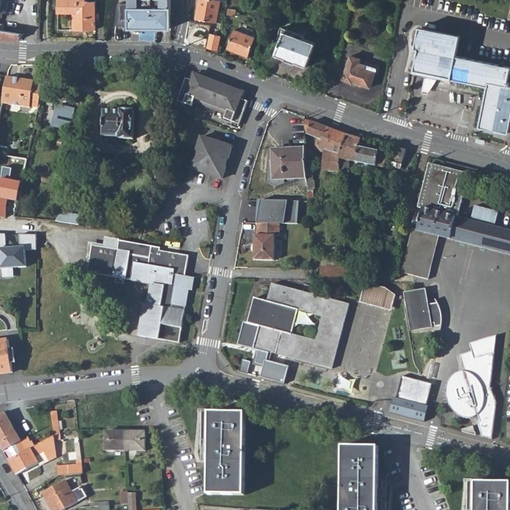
[(56,0),(56,11),(72,11),(72,28),(94,28),(94,0),(56,0)]
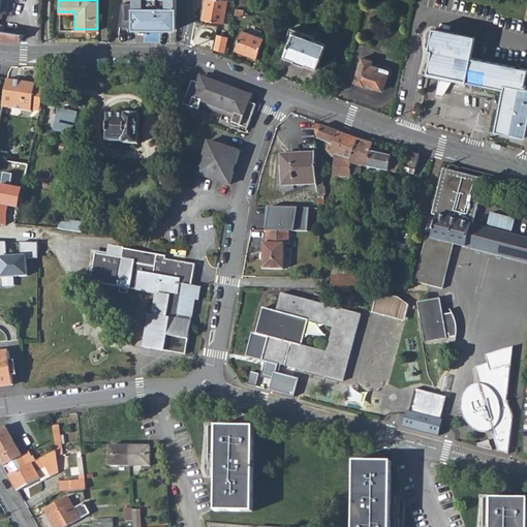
[(131,28),(175,27),(174,0),(131,0),(131,2),(121,2),(118,24),(118,25),(131,24),(131,28)]
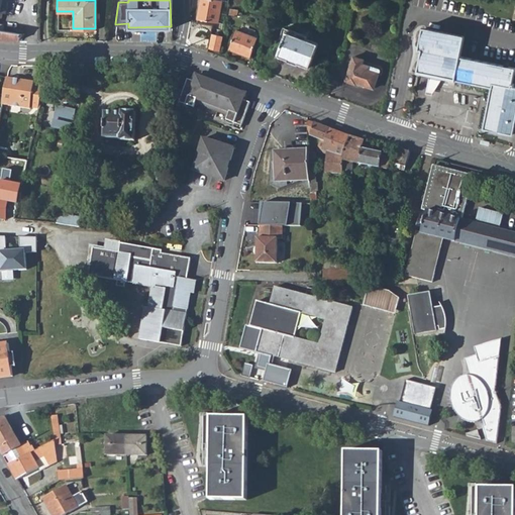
[(196,0),(194,16),(217,20),(220,0),(196,0)]
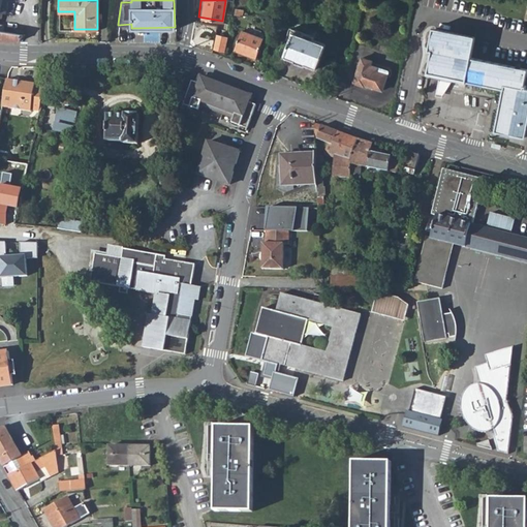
[(311,34),(291,26),(281,53),(291,57),(291,58),(302,61),(303,61),(313,65),(322,40),(310,36),(311,34)]
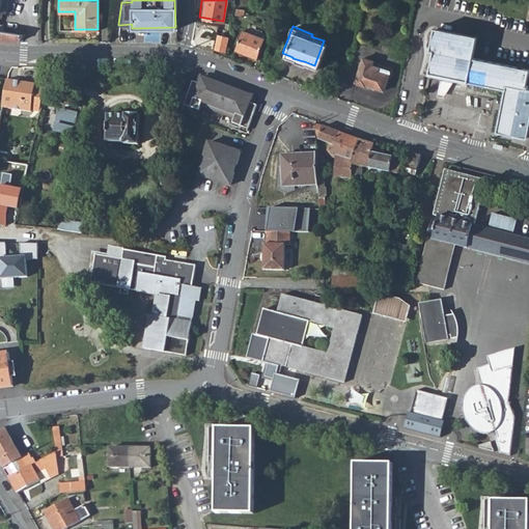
[(0,38),(19,39),(22,32),(0,28),(0,38)]
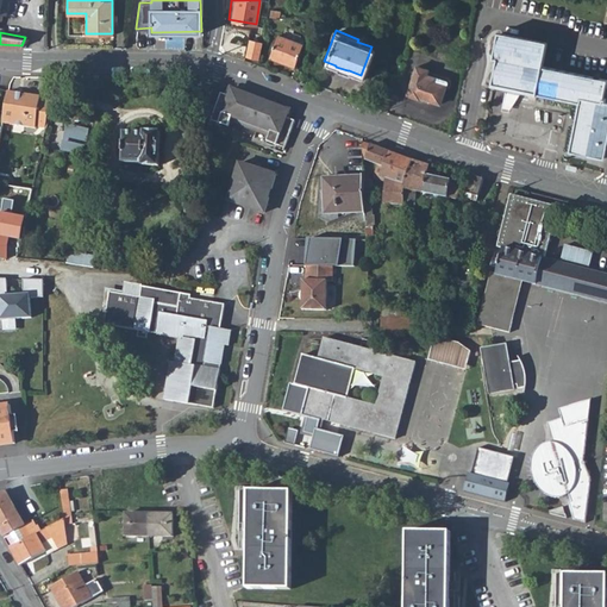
[(546,42),(498,32),(493,55),(496,56),(492,82),(506,86),(501,106),(507,107),(509,104),(515,89),(517,87),(579,100),(569,150),(604,157),(606,136),(606,100),(605,100),(605,97),(602,97),(606,79),(540,64),(546,42)]
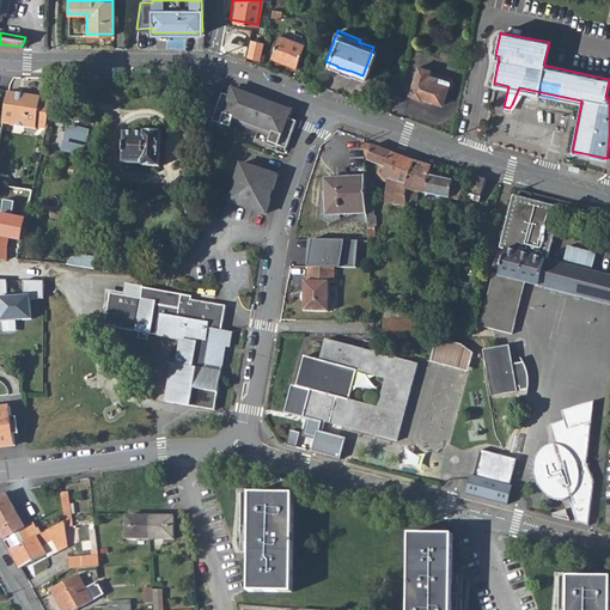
[(303,42),(278,34),(269,56),(294,65),(303,42)]
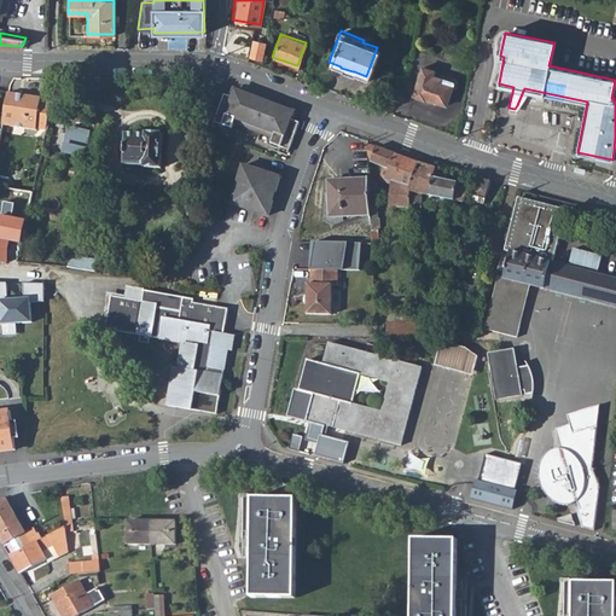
[(265,42),(253,39),(249,56),(260,58),(265,42)]
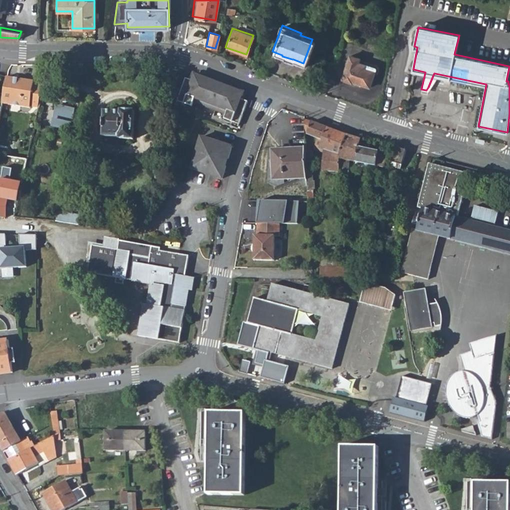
[(357,56),(347,52),(339,76),(358,84),(359,81),(368,84),(373,65),(356,59),(357,56)]
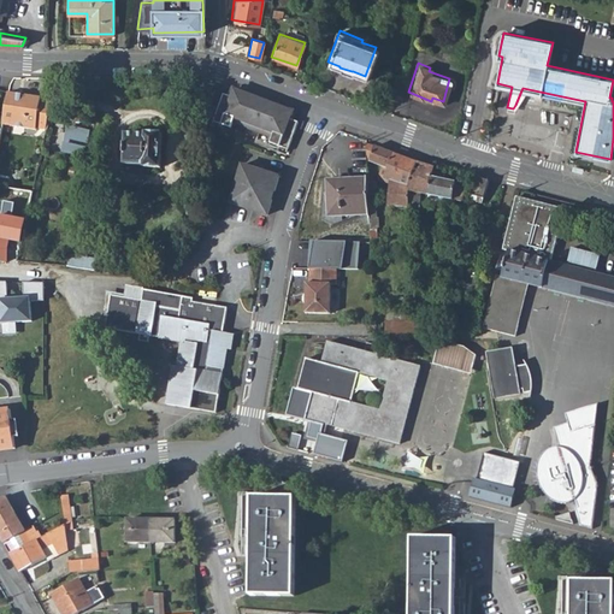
[(291,108),(231,87),(230,95),(222,92),(212,120),(225,125),(228,119),(275,136),(272,142),(275,142),(277,137),(288,142),(296,119),(289,117),(291,108)]
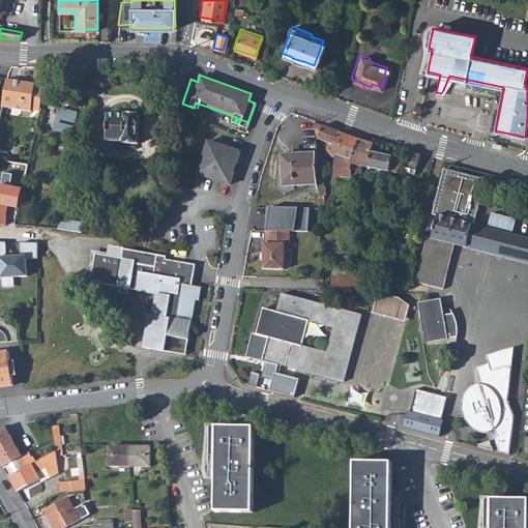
[(0,105),(28,110),(28,109),(37,110),(42,86),(34,85),(35,82),(5,76),(2,89),(0,99),(0,105)]
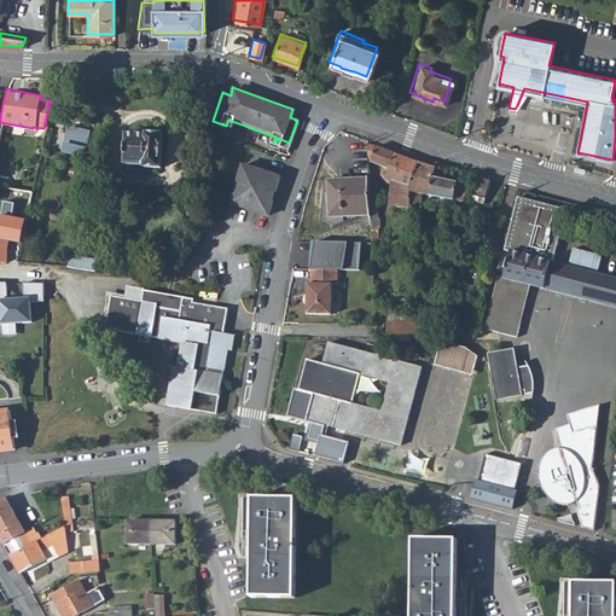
[(64,122),(59,150),(82,155),(88,127),(64,122)]
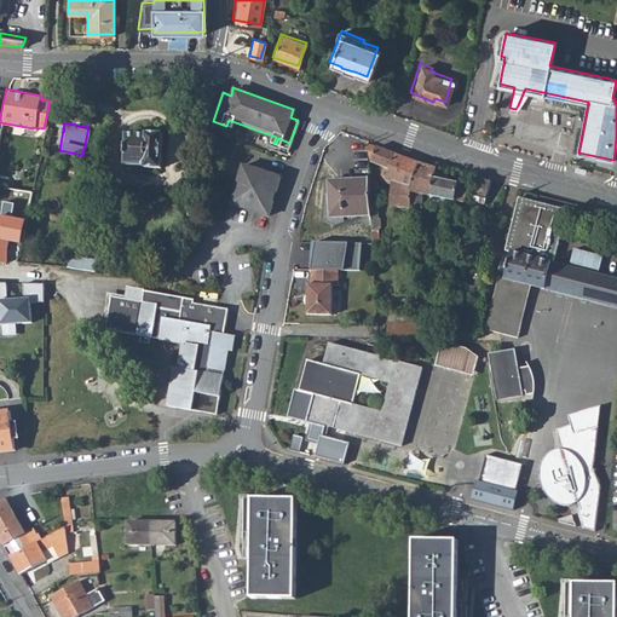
[(143,131),(124,130),(121,161),(142,162),(142,163),(159,165),(160,130),(144,128),(143,131)]
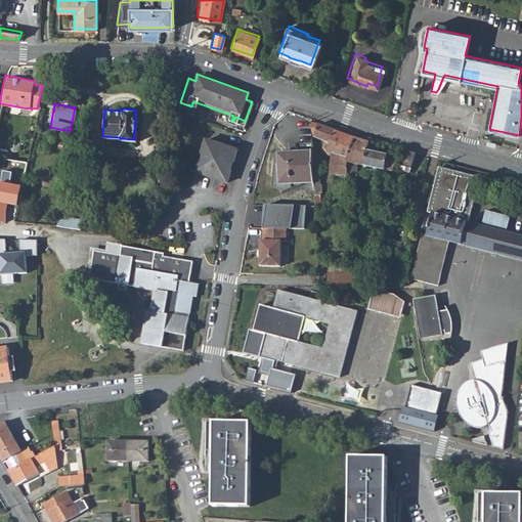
[(354,136),(311,120),(311,134),(318,137),(329,141),(327,149),(331,151),(330,173),(332,173),(346,175),(346,171),(346,158),(354,136)]
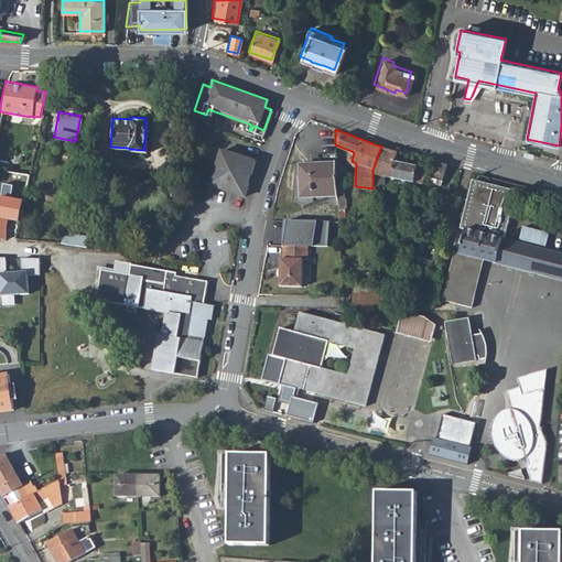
[(397,152),(381,147),(373,170),(373,184),(382,184),(382,174),(391,176),(396,161),(397,152)]
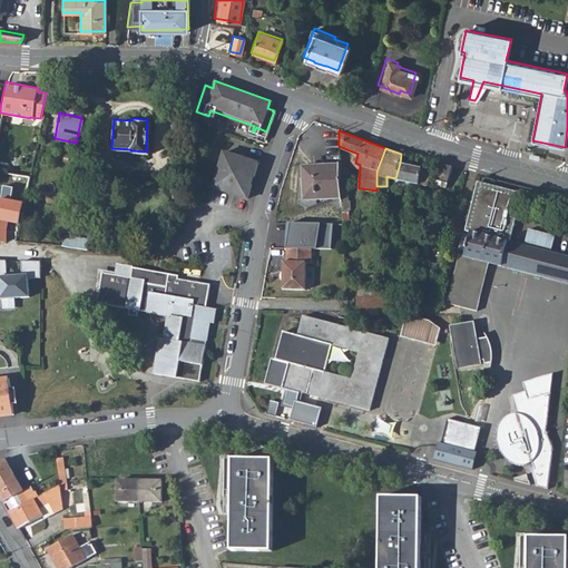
[(222,149),(213,179),(211,185),(234,193),(247,197),(251,180),(250,180),(251,178),(252,174),(253,174),(257,160),(246,157),(222,149)]
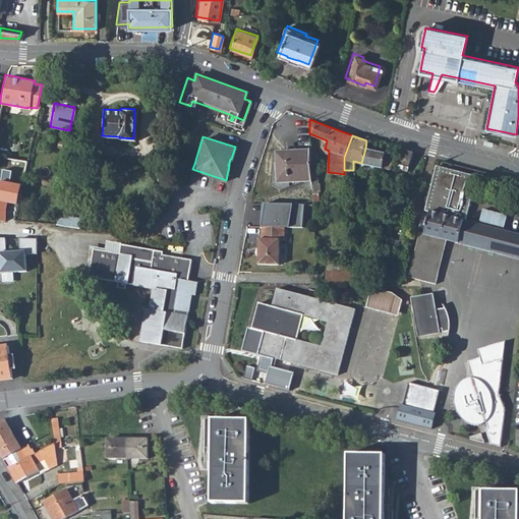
[(313,145),(325,149),(327,140),(316,136),(313,145)]
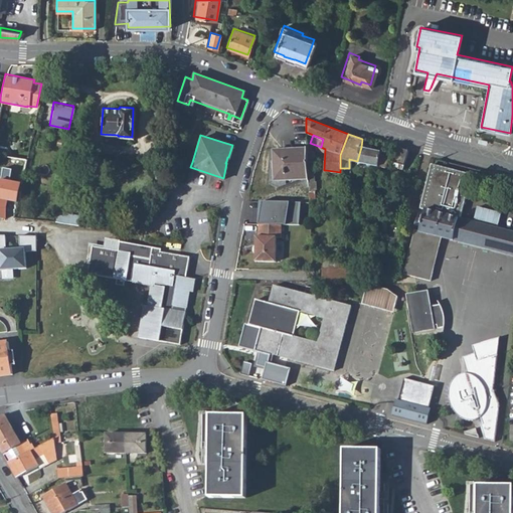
[(403,164),(408,150),(396,146),(392,160),(403,164)]
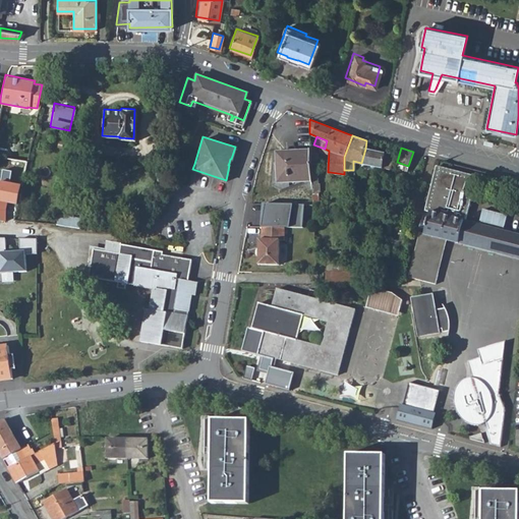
[(386,153),(365,149),(361,163),(375,165),(388,168),(392,156),(386,154),(386,153)]
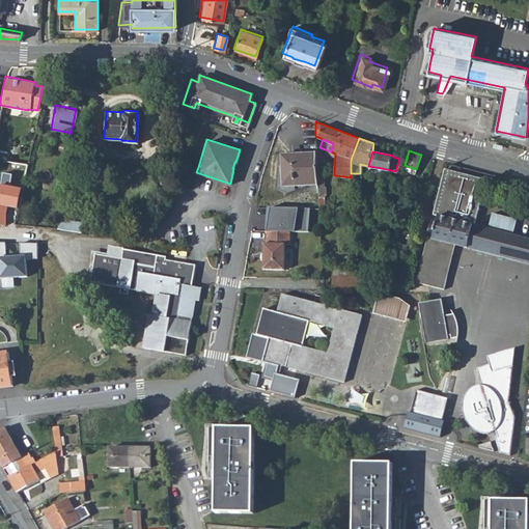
[(282,179),(316,177),(316,175),(316,155),(316,152),(290,154),(290,157),(281,157),(282,179)]
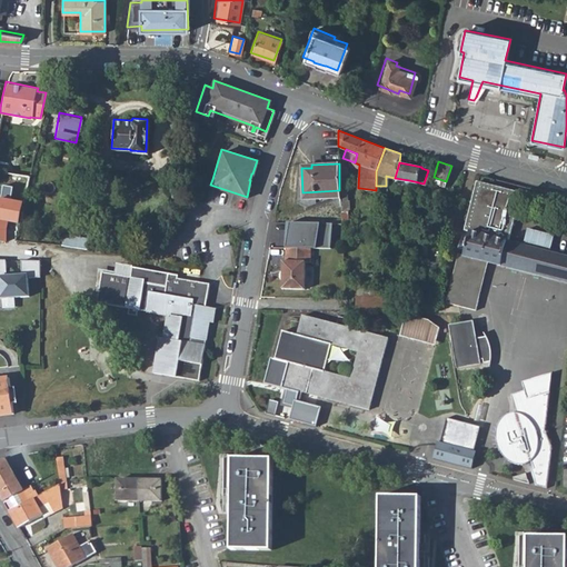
[(3,172),(0,191),(0,197),(22,201),(28,175),(5,170),(3,172)]
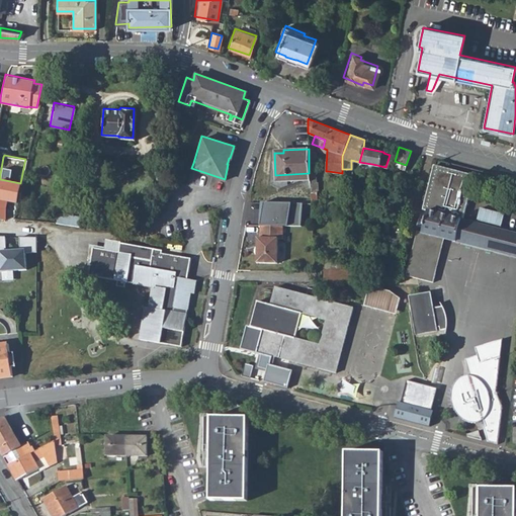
[(408,165),(406,165),(395,161),(394,166),(406,170),(408,165)]
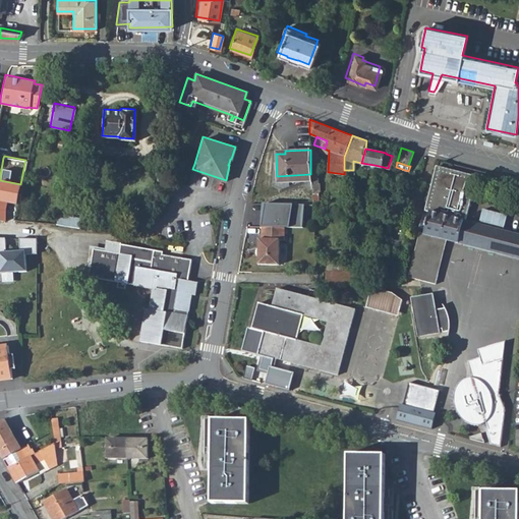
[(372,171),(375,165),(361,163),(359,168),(372,171)]
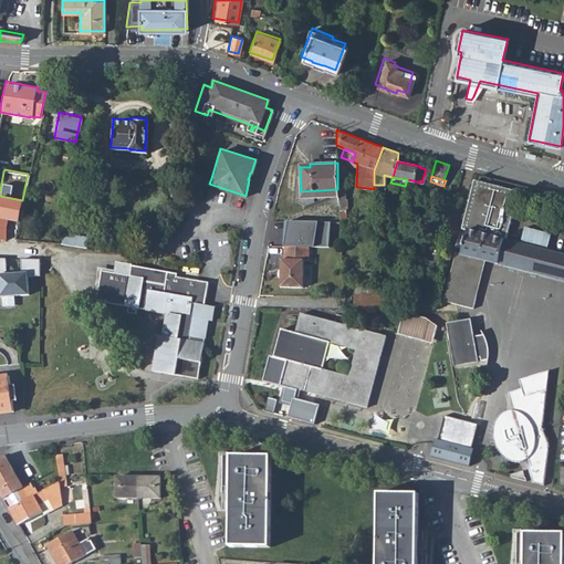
[(505,263),(563,280),(563,254),(544,250),(549,233),(523,226),(519,242),(503,239),(517,191),(472,179),(460,227),(467,229),(461,252),(483,258),(505,263)]
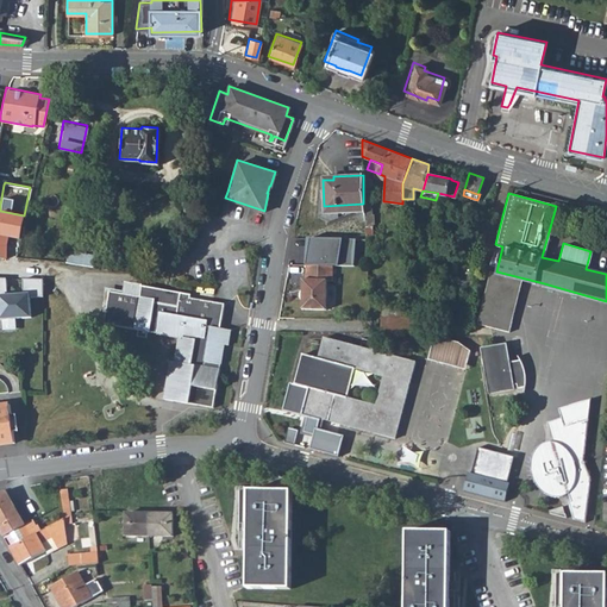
[(307,238),(305,266),(332,266),(354,264),(356,239),(307,238)]
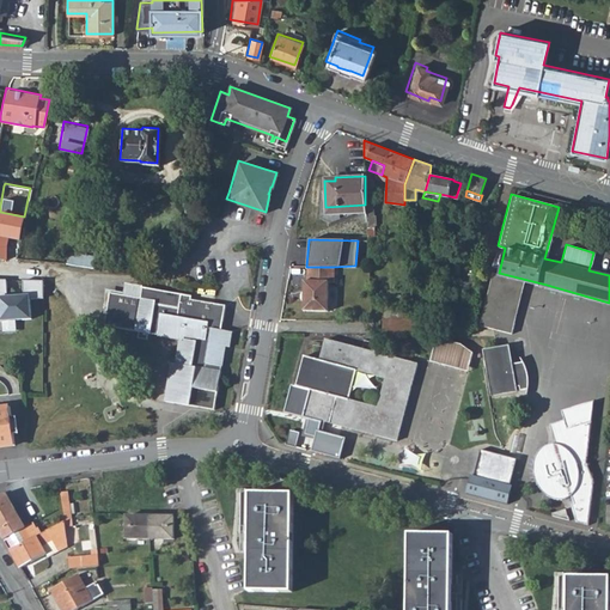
[(334,281),(334,267),(306,267),(306,281),(304,281),(304,311),(328,311),(328,281),(334,281)]
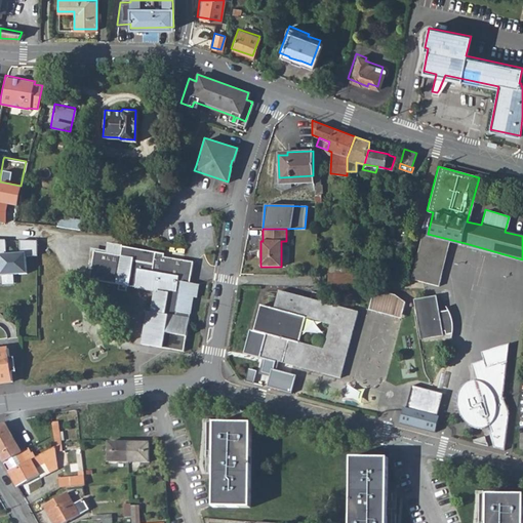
[(420,233),(412,267),(439,274),(448,239),(428,234),(420,233)]
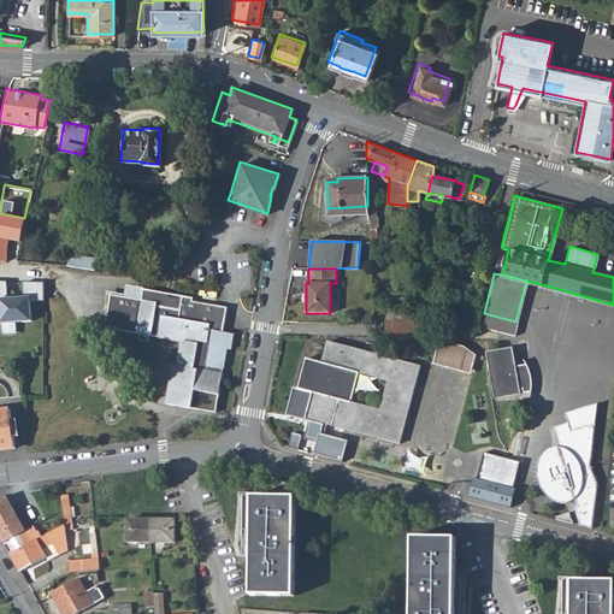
[(5,281),(0,279),(0,318),(30,317),(29,299),(42,297),(42,279),(21,279),(23,295),(5,295),(5,281)]
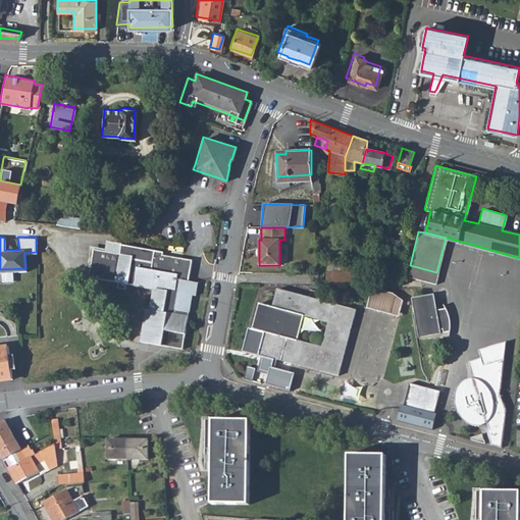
[(112,281),(152,290),(148,310),(144,309),(138,342),(178,350),(190,296),(193,297),(196,282),(189,281),(176,279),(178,272),(190,273),(192,260),(162,255),(163,251),(123,245),(121,254),(117,253),(94,249),(89,277),(112,281)]
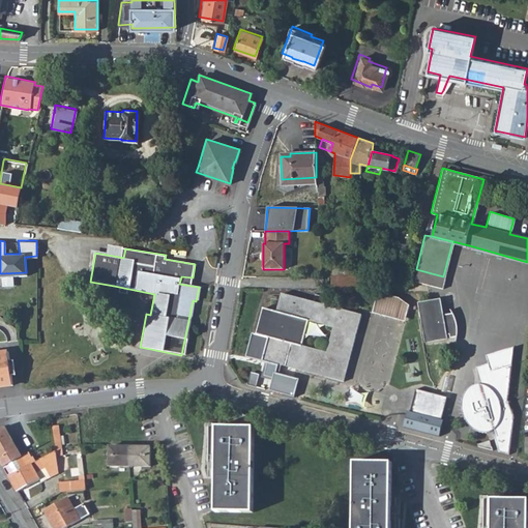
[(443,276),(416,269),(413,279),(440,286),(443,276)]
